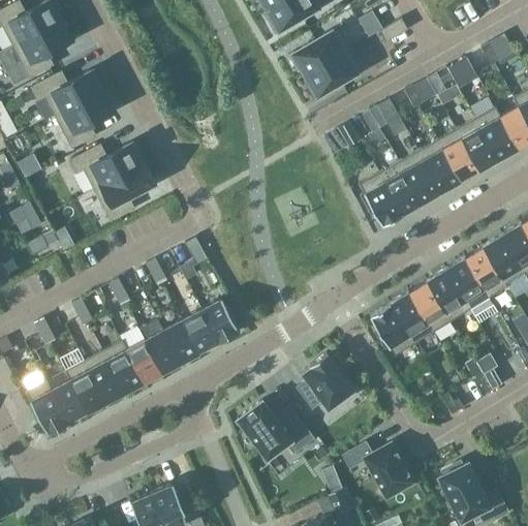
[(0,23),(12,47),(60,21),(60,20),(59,20),(57,14),(60,13),(53,0),(50,0),(25,13),(19,3),(0,12),(0,23)]
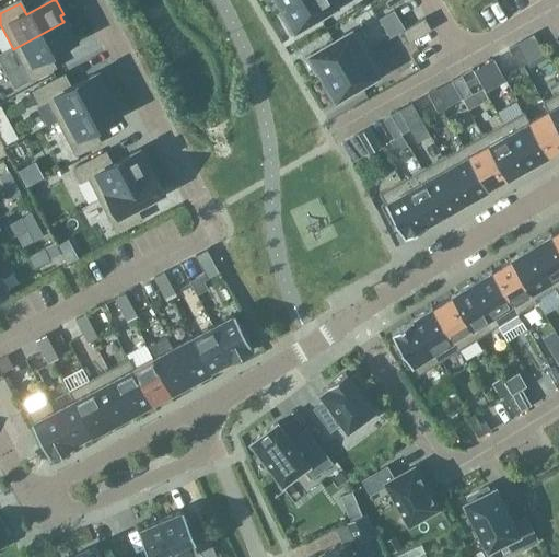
[(275,0),(280,10),(281,12),(301,0),(275,0)]
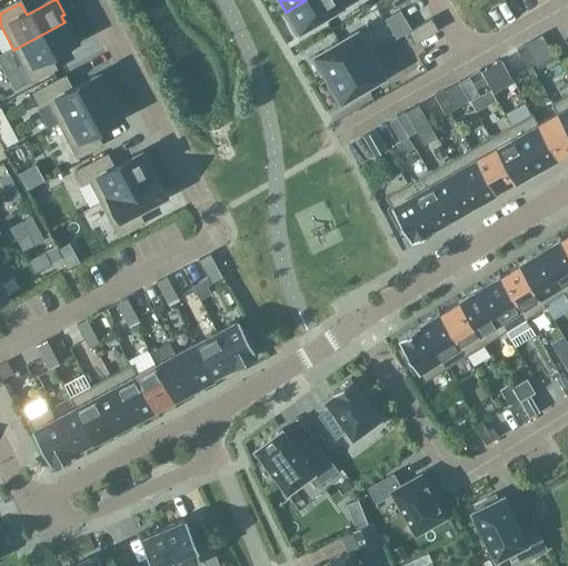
[(306,0),(286,12),(287,13),(289,17),(285,20),(295,37),(350,5),(347,0),(306,0)]
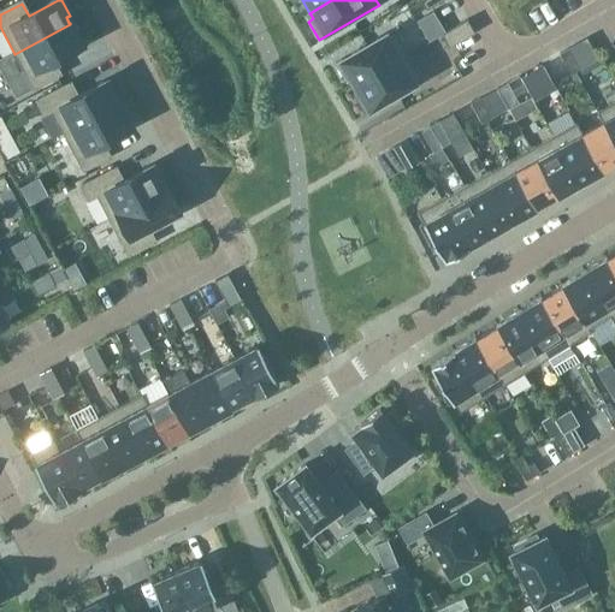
[(418,0),(426,13),(448,0),(418,0)]
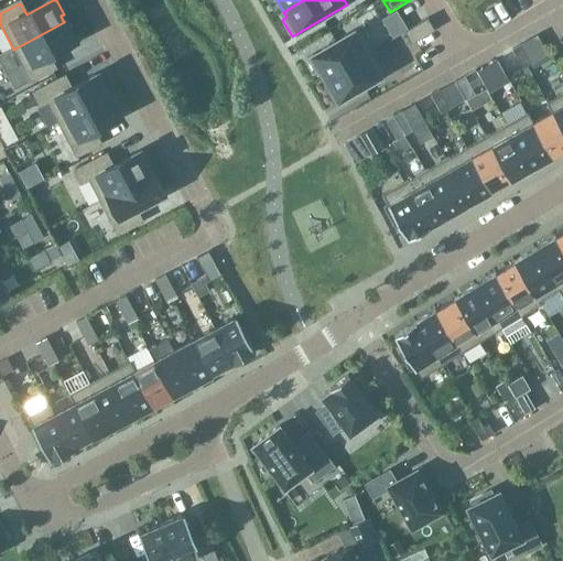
[(403,35),(411,47),(434,33),(428,21),(403,35)]
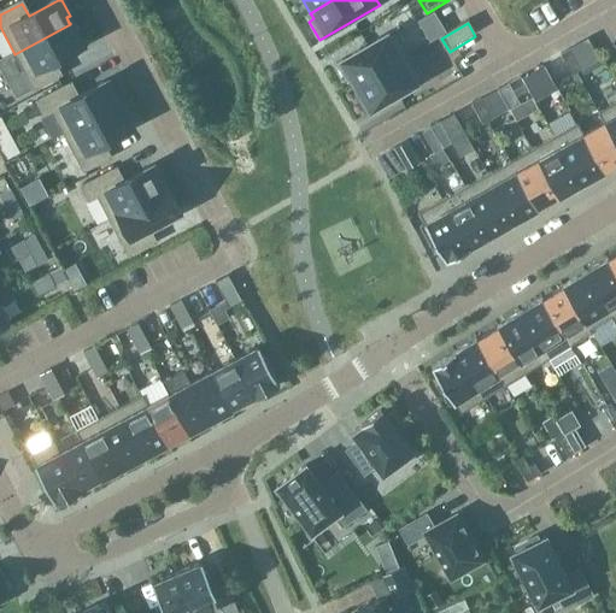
[(70,24),(15,54),(34,92),(62,77),(54,64),(87,47),(78,30),(74,33),(71,27),(70,24)]
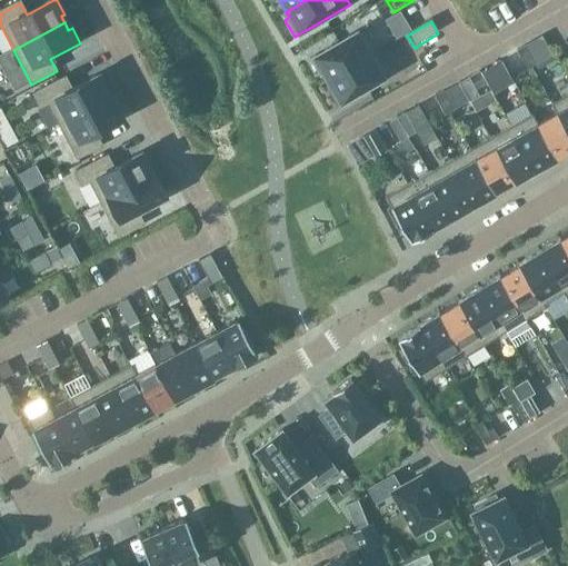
[(325,77),(327,80),(326,81),(327,82),(378,52),(365,30),(309,62),(320,80),(325,77)]
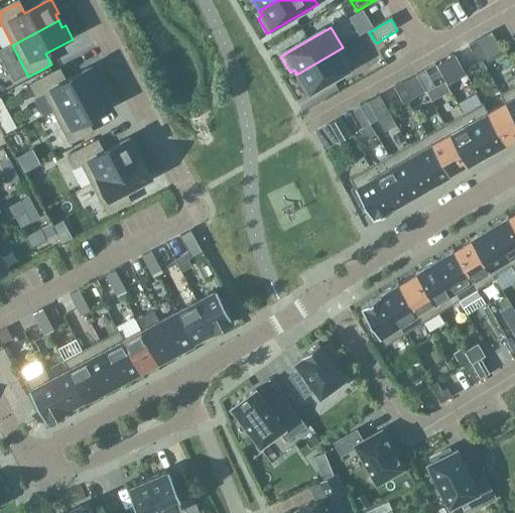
[(480,52),(475,44),(468,47),(473,56),(480,52)]
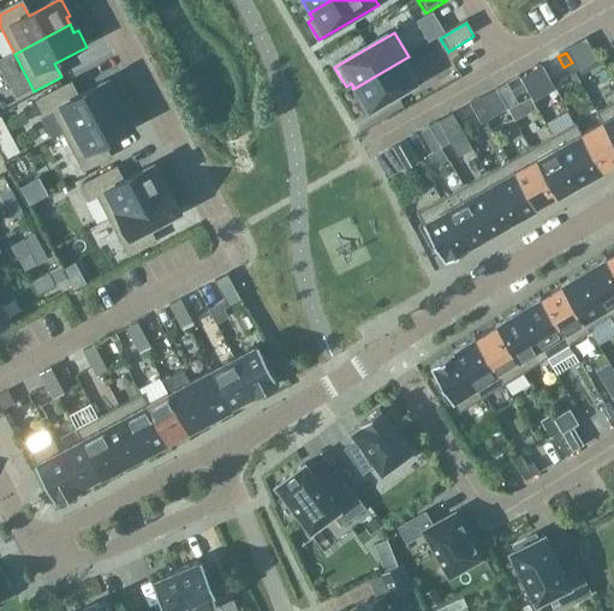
[(353,89),(355,91),(356,91),(369,114),(423,82),(409,57),(353,89)]
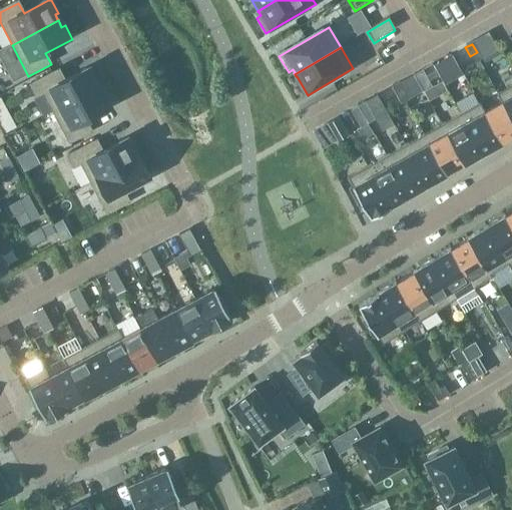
[(470,56),(475,65),(482,61),(477,52),(470,56)]
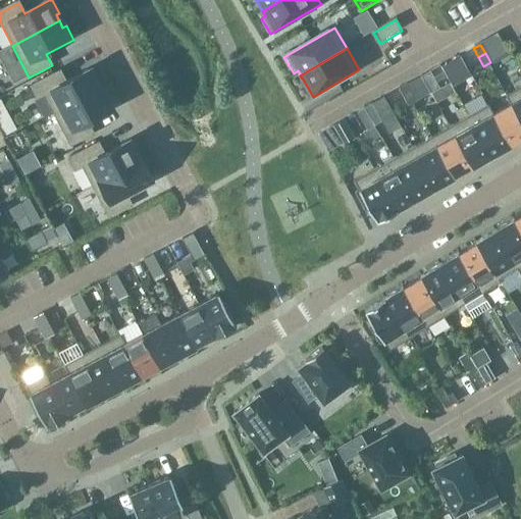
[(460,60),(453,64),(463,82),(469,79),(460,60)]
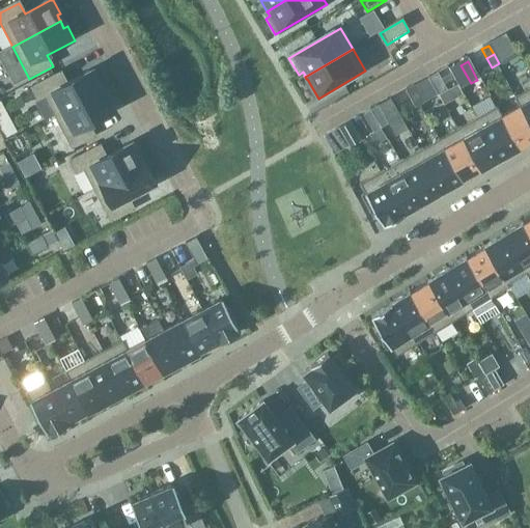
[(449,80),(456,76),(451,66),(444,71),(449,80)]
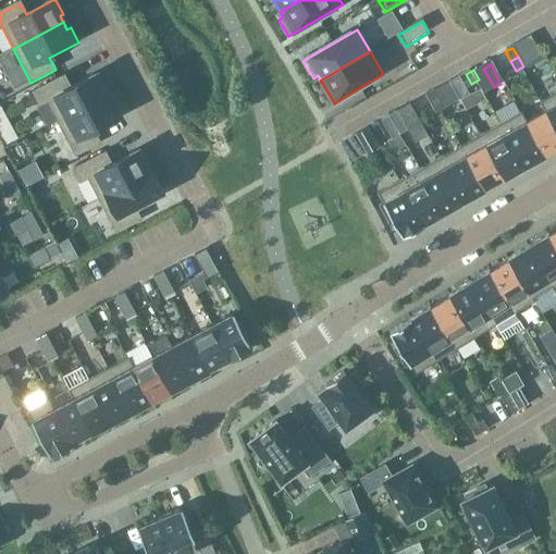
[(47,103),(58,124),(108,97),(108,96),(107,96),(96,75),(71,89),(64,77),(32,94),(39,108),(47,103)]
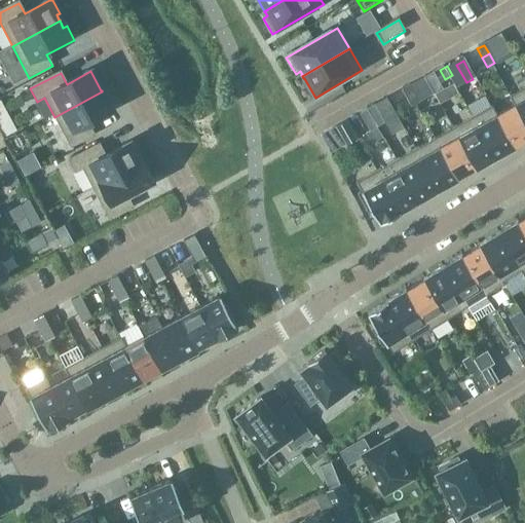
[(434,74),(424,79),(434,96),(434,97),(443,91),(434,74)]
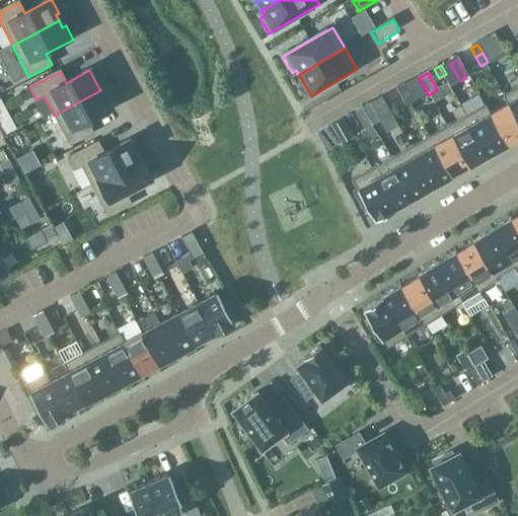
[(446,74),(439,78),(443,87),(450,83),(446,74)]
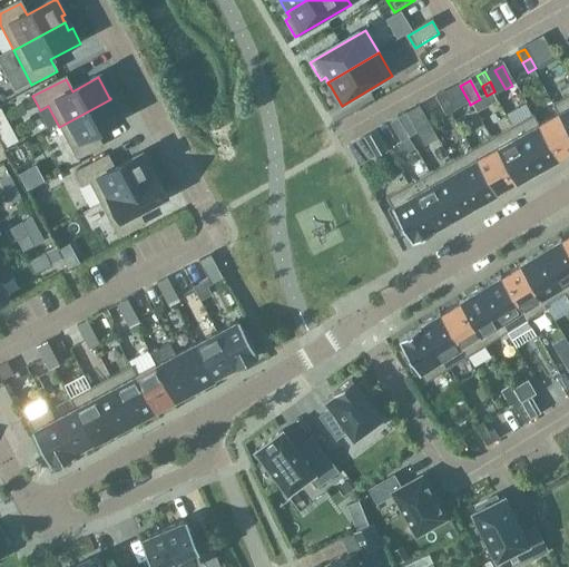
[(441,108),(449,104),(443,95),(435,99),(441,108)]
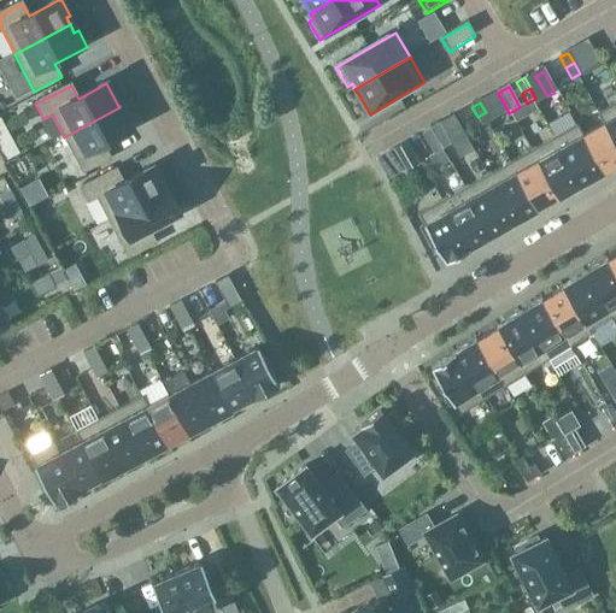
[(615,104),(598,116),(604,125),(615,146),(615,104)]
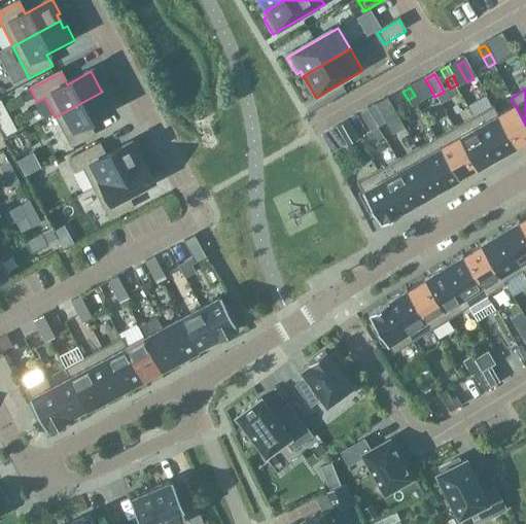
[(103,93),(102,92),(55,117),(71,149),(95,137),(89,126),(113,112),(103,93)]
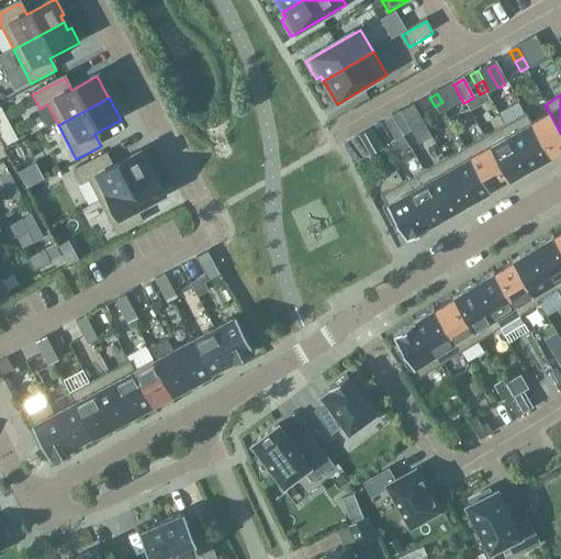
[(442,102),(435,107),(440,116),(448,112),(442,102)]
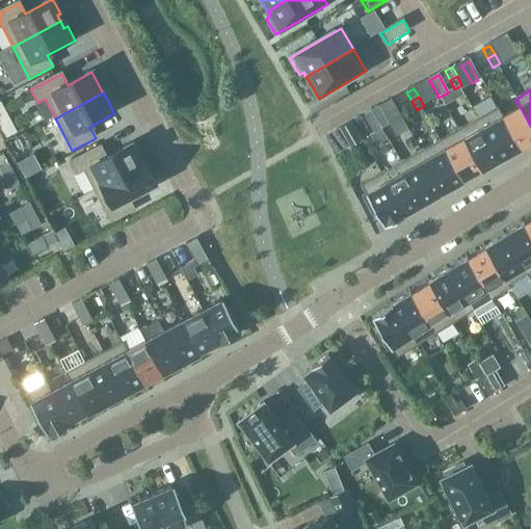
[(381,130),(389,126),(378,108),(371,112),(381,130)]
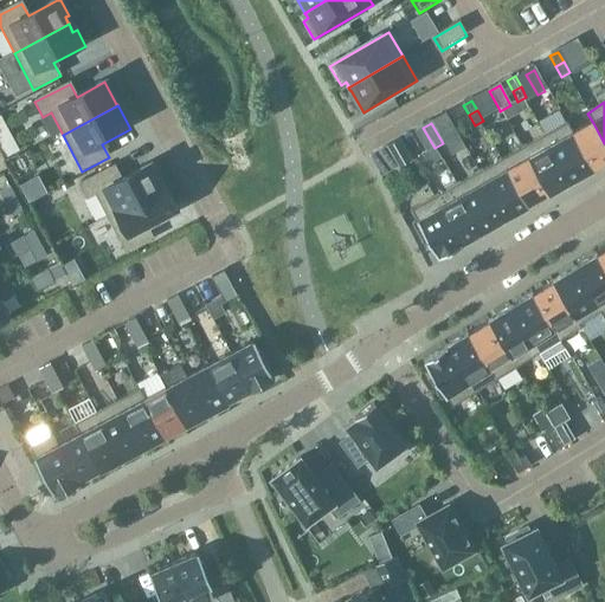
[(593,170),(604,163),(604,143),(593,123),(573,135),(572,135),(592,172),(593,170)]
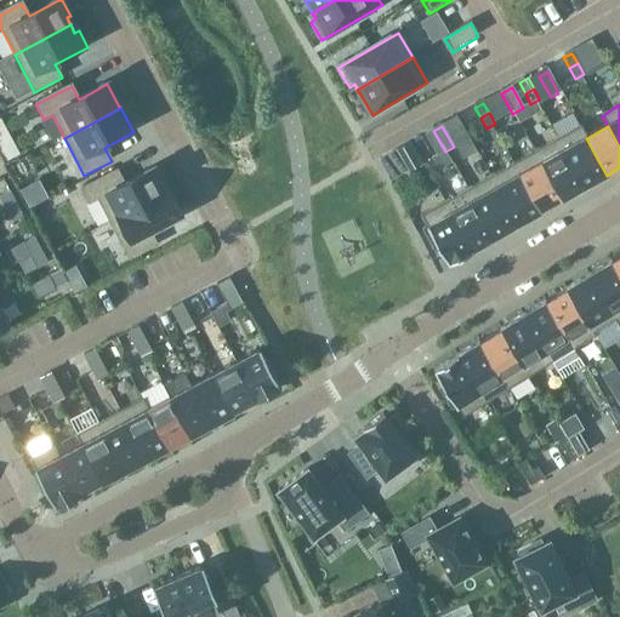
[(608,175),(607,176),(586,138),(587,138),(581,127),(557,141),(585,189),(608,176),(608,175)]
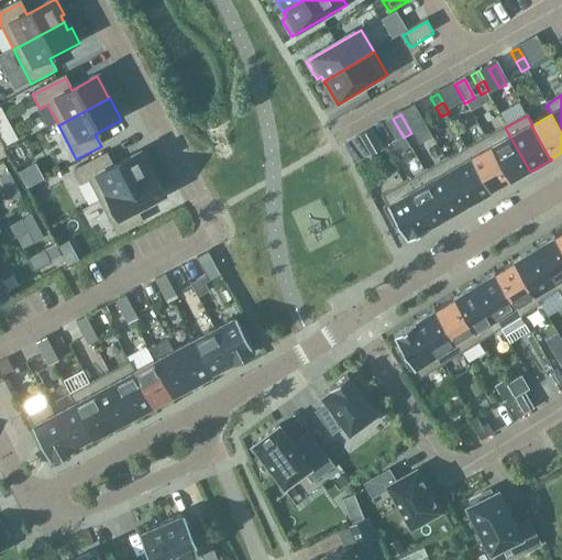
[(385,123),(396,142),(404,138),(393,119),(385,123)]
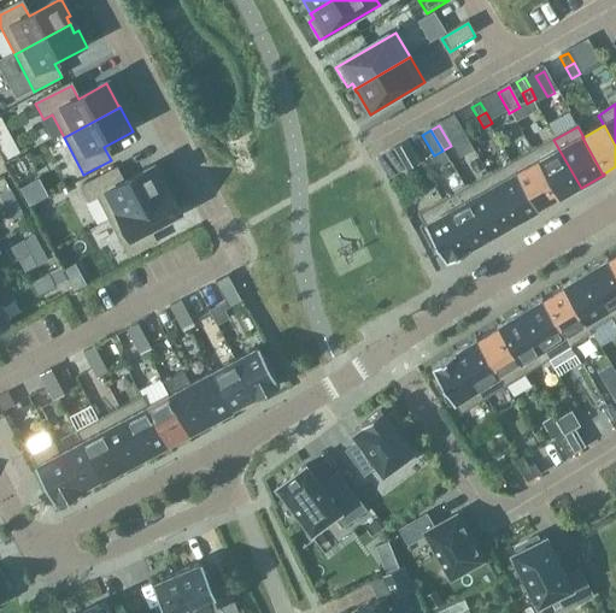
[(581,188),(553,140),(532,153),(558,200),(557,200),(558,201),(581,188)]
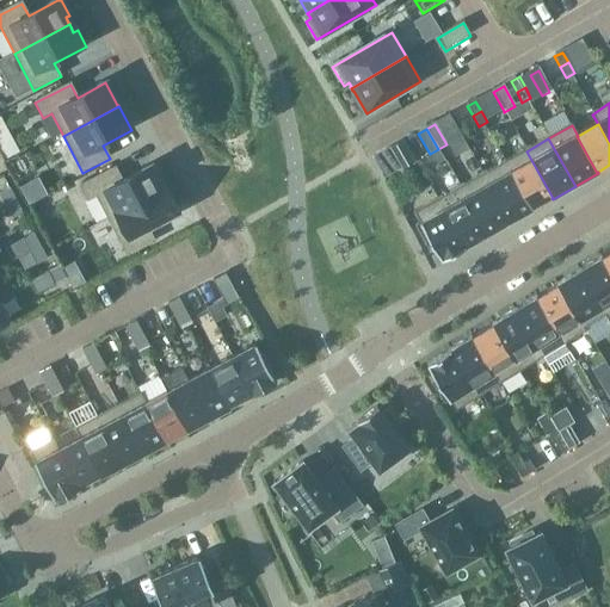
[(389,150),(401,171),(414,162),(404,142),(389,150)]
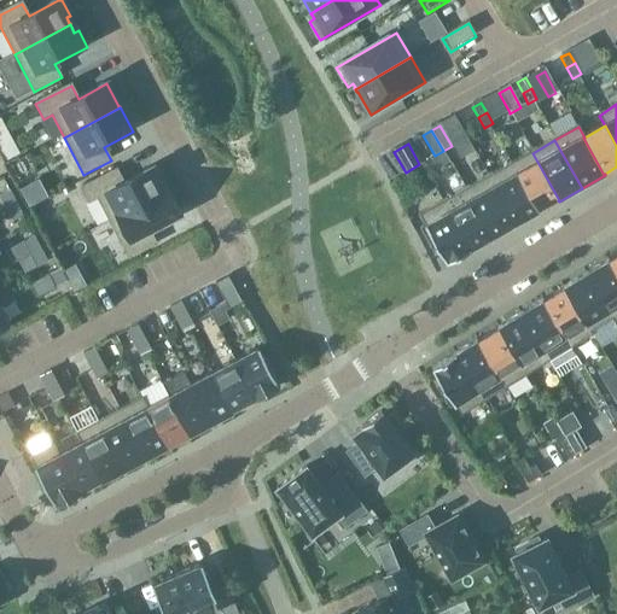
[(537,212),(558,200),(559,200),(533,153),(511,165),(537,212)]
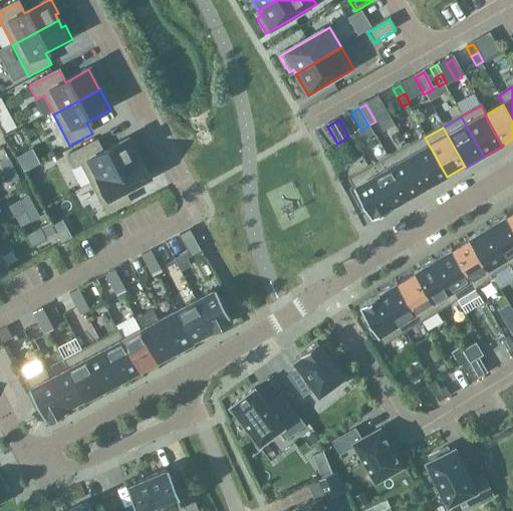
[(314,134),(318,143),(326,139),(321,130),(314,134)]
